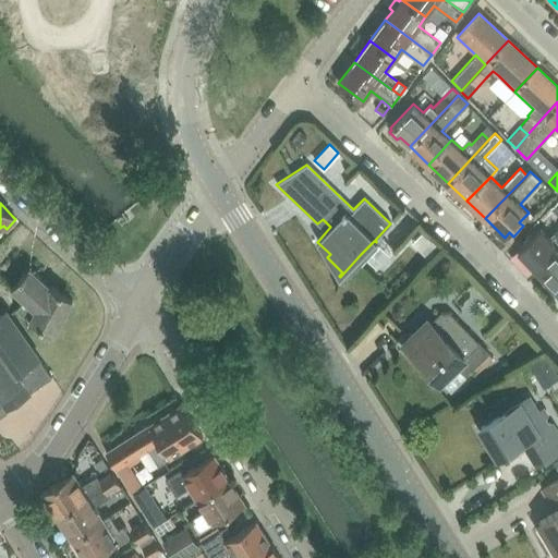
[(534,222),(517,239),(522,245),(518,250),(535,269),(557,247),(557,231),(557,230),(548,238),(534,222)]
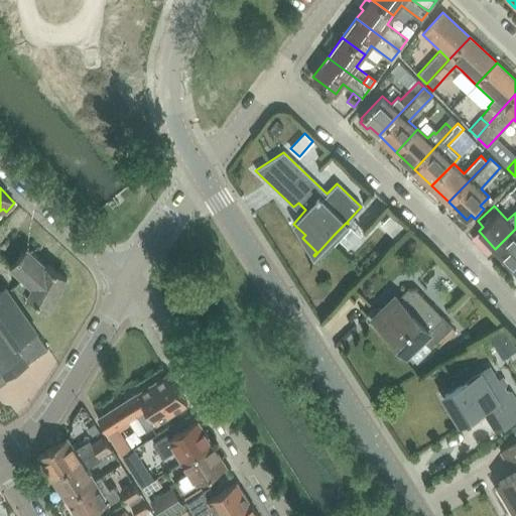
[(355,245),(368,232),(360,224),(347,236),(355,245)]
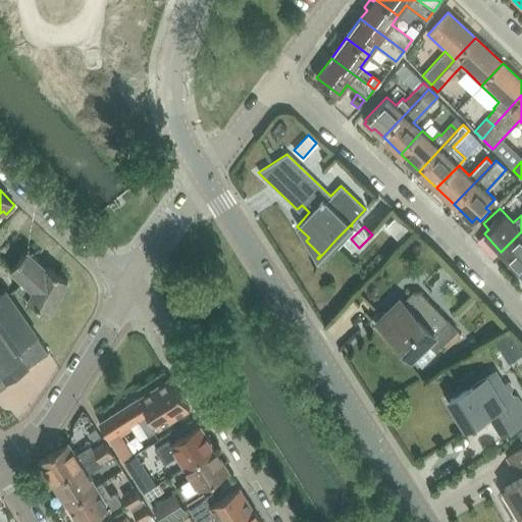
[(419,249),(430,232),(421,226),(410,243),(419,249)]
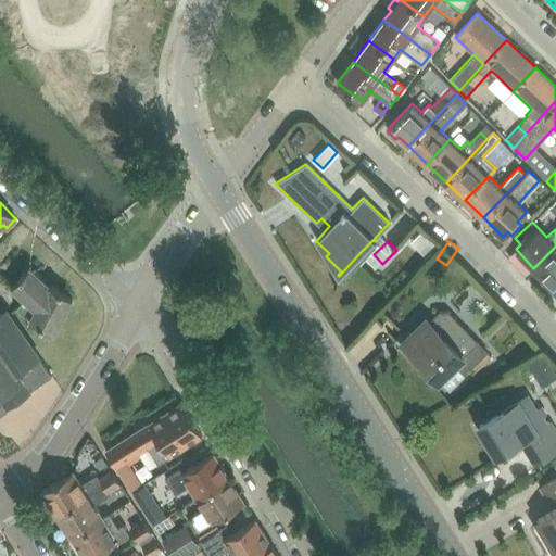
[(555,247),(533,268),(552,287),(555,282),(555,247)]
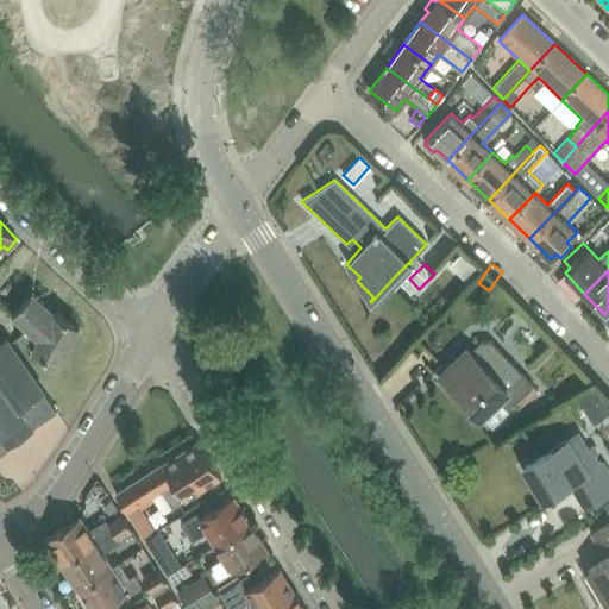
[(18,337),(32,349),(31,350),(57,364),(79,326),(52,312),(32,293),(12,314),(26,327),(18,337)]
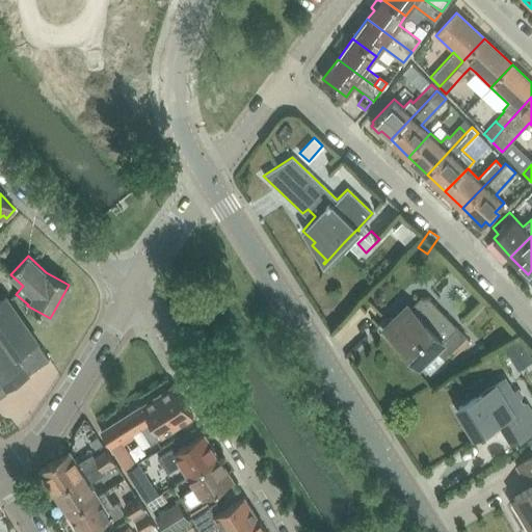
[(396,263),(401,273),(415,266),(409,256),(396,263)]
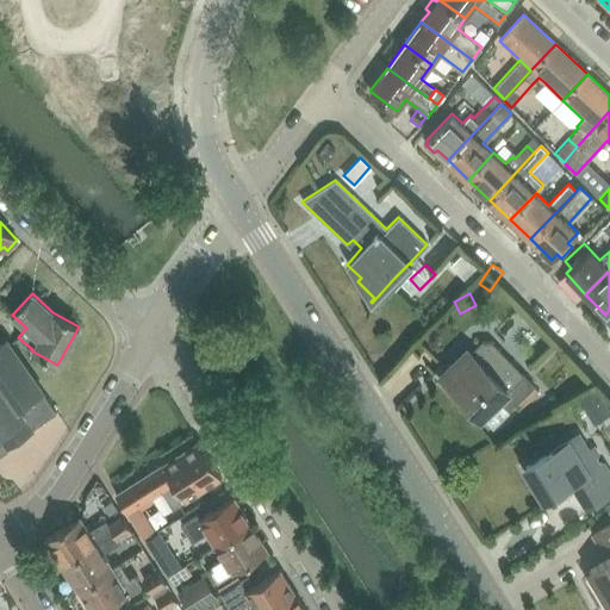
[(0,449),(55,412),(5,340),(0,343),(0,449)]
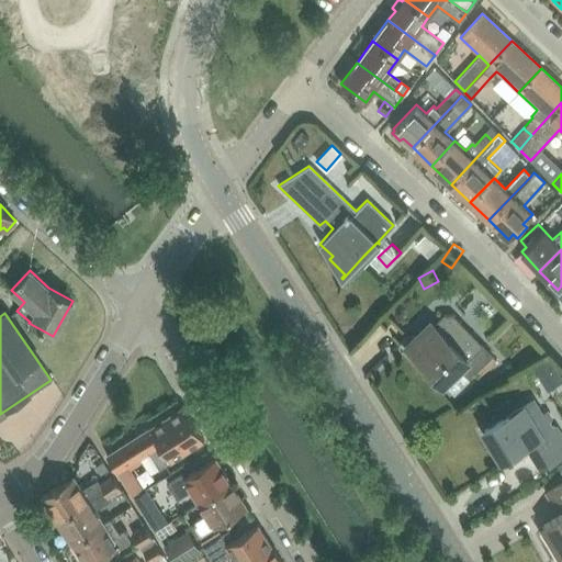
[(445,314),(434,325),(431,323),(406,347),(444,384),(459,368),(469,379),(493,356),(473,336),(453,314),(445,314)]
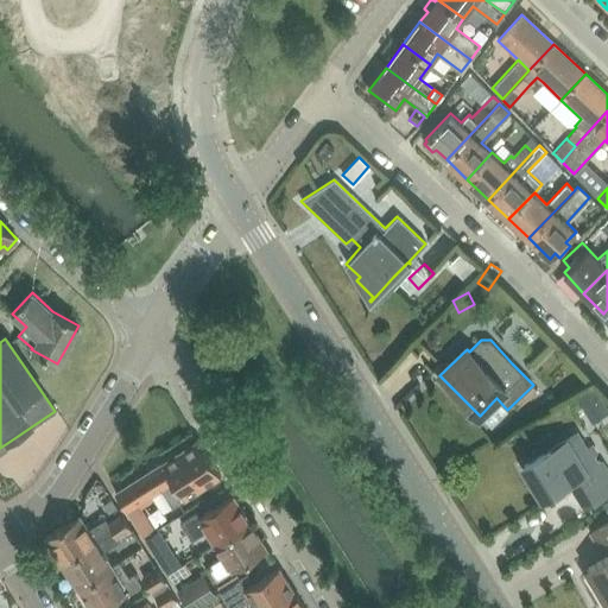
[(593,385),(574,397),(582,410),(601,398),(593,385)]
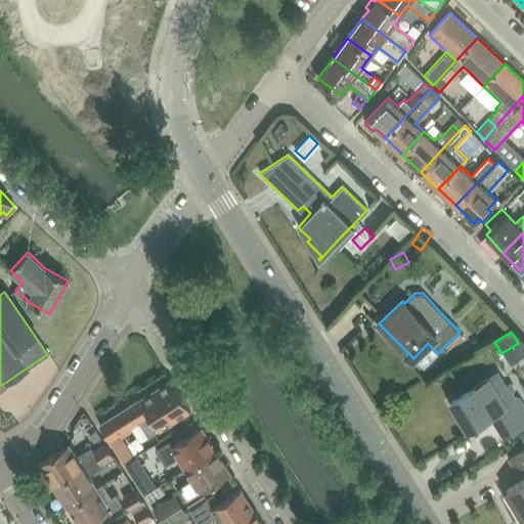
[(523,424),(523,410),(509,386),(507,386),(498,373),(451,401),(468,428),(494,411),(509,434),(523,424)]
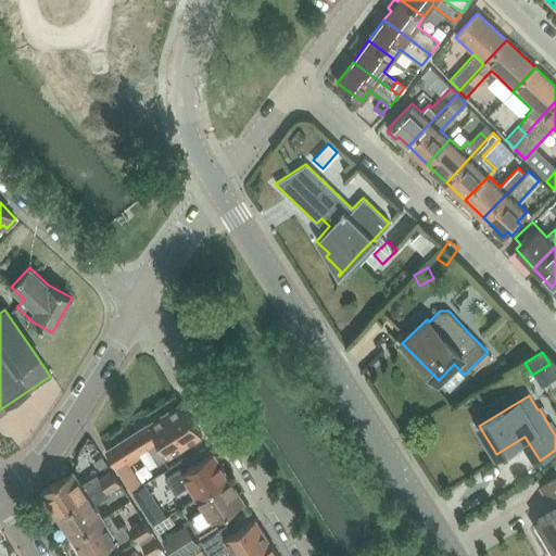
[(158,463),(201,434),(181,403),(104,451),(115,467),(148,446),(158,463)]
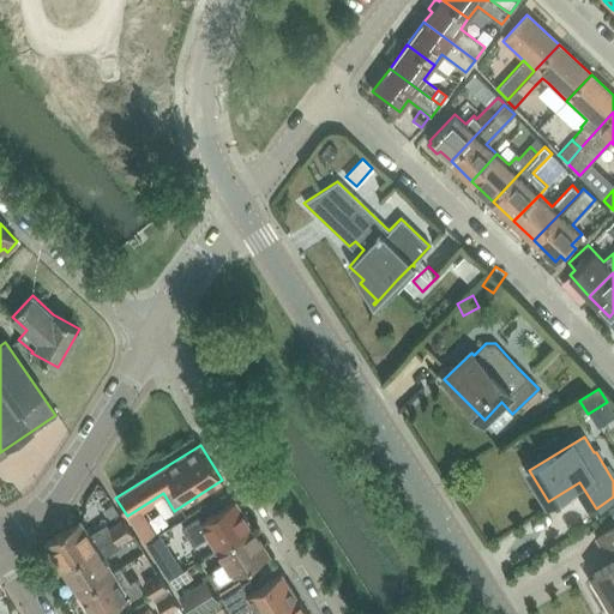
[(252,528),(235,500),(202,522),(198,517),(182,527),(194,546),(209,536),(217,549),(252,528)]
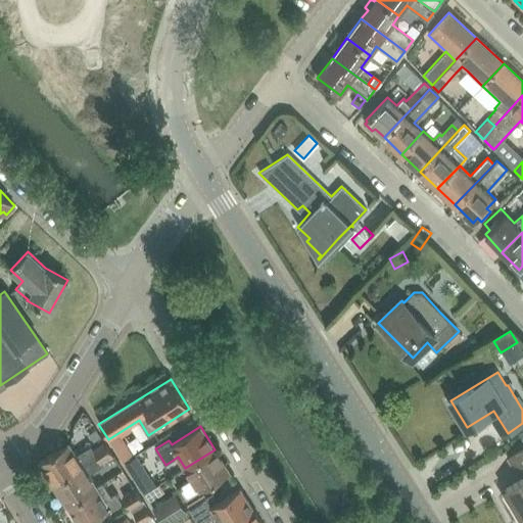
[(123,447),(129,458),(145,448),(139,437),(123,447)]
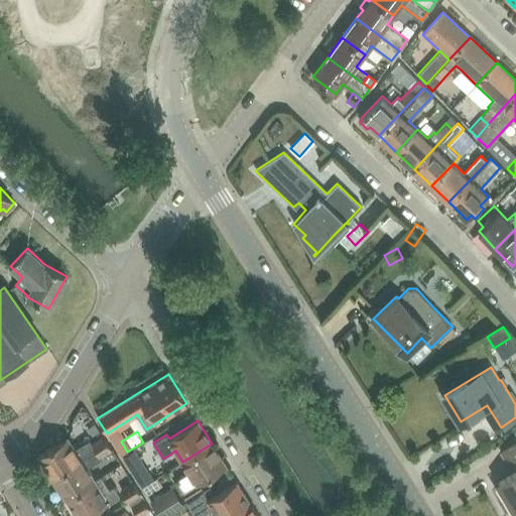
[(95,450),(107,442),(103,435),(91,443),(89,439),(75,448),(68,437),(38,456),(52,477),(90,454),(90,455),(95,450)]
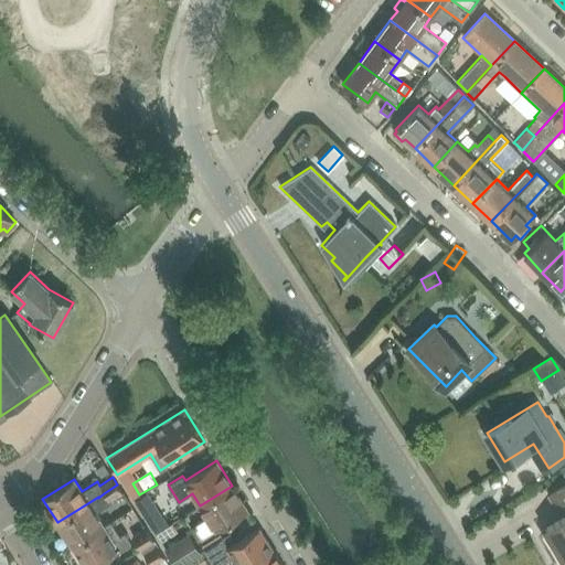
[(121,492),(117,484),(104,493),(108,501),(121,492)]
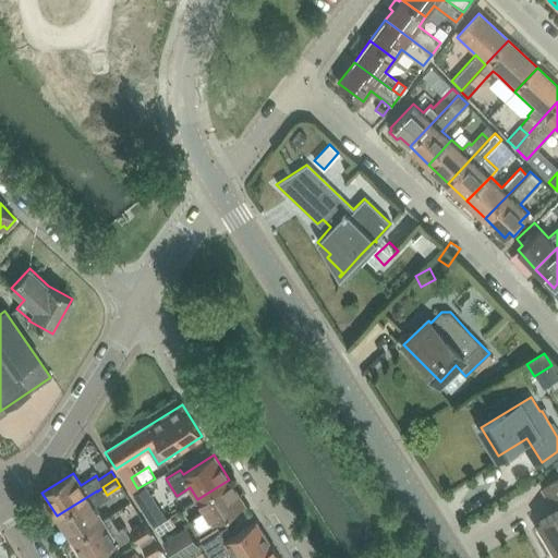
[(557,509),(556,511),(538,522),(557,554),(557,478),(543,488),(550,502),(556,499),(557,501),(557,509)]
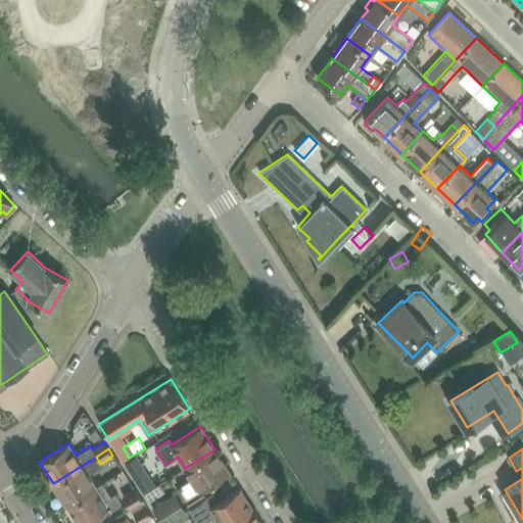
[(215,449),(185,468),(192,478),(179,487),(186,498),(229,471),(215,449)]
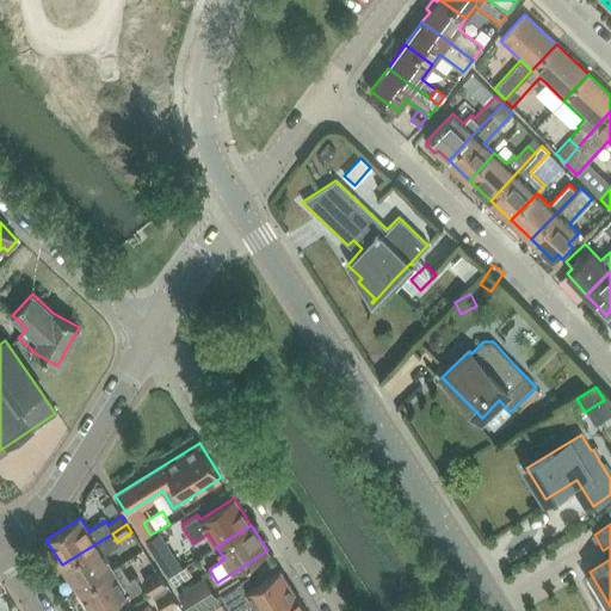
[(106,537),(62,565),(78,591),(112,568),(103,554),(112,548),(106,538),(106,537)]
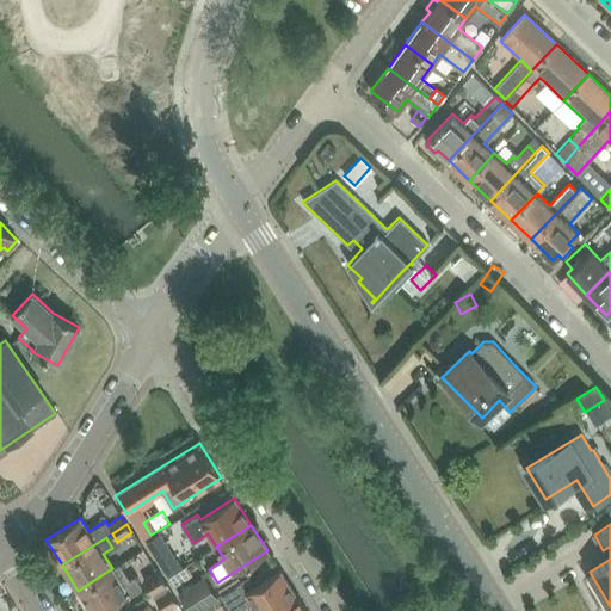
[(177,572),(195,565),(189,550),(172,557),(177,572)]
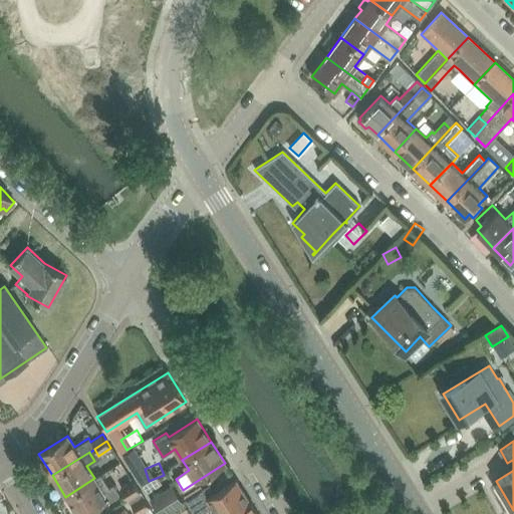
[(94,478),(65,497),(76,513),(85,513),(118,493),(113,485),(108,487),(100,474),(94,478)]
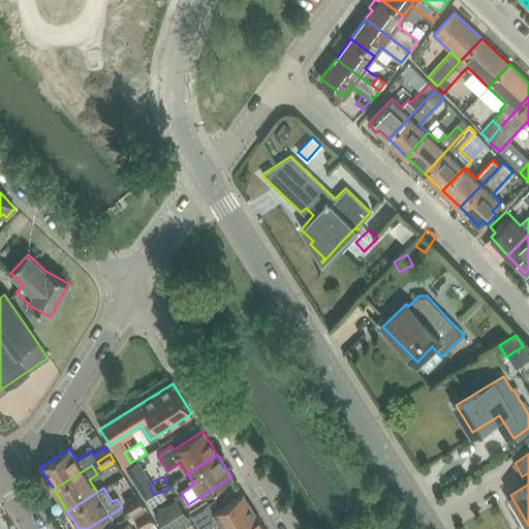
[(222,528),(237,528),(256,517),(242,494),(214,512),(209,504),(191,516),(199,528),(208,528),(218,522),(222,528)]
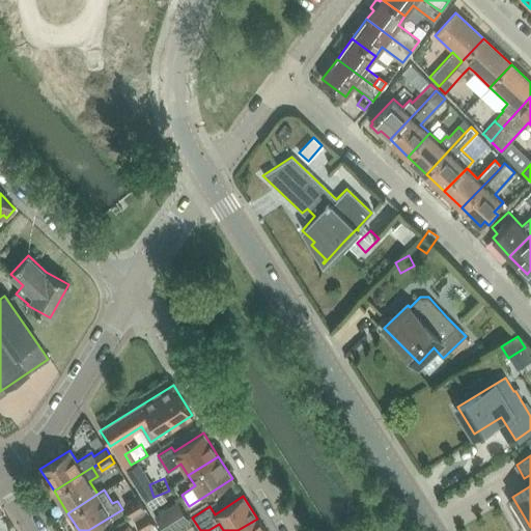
[(138,498),(124,506),(132,516),(144,508),(138,498)]
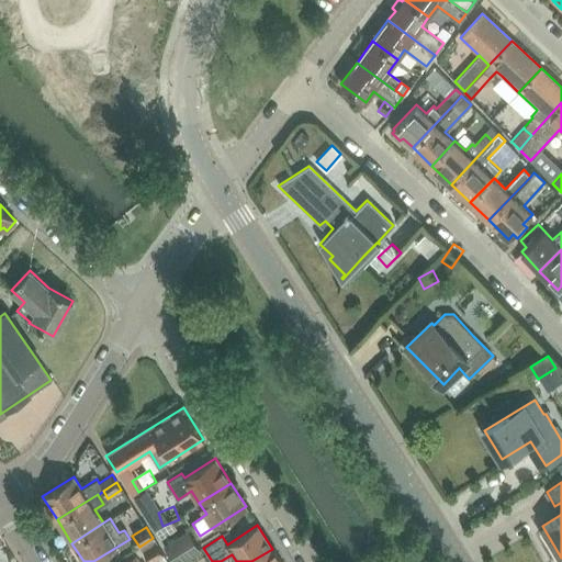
[(188,530),(164,544),(167,550),(175,561),(179,561),(200,549),(191,535),(188,530)]
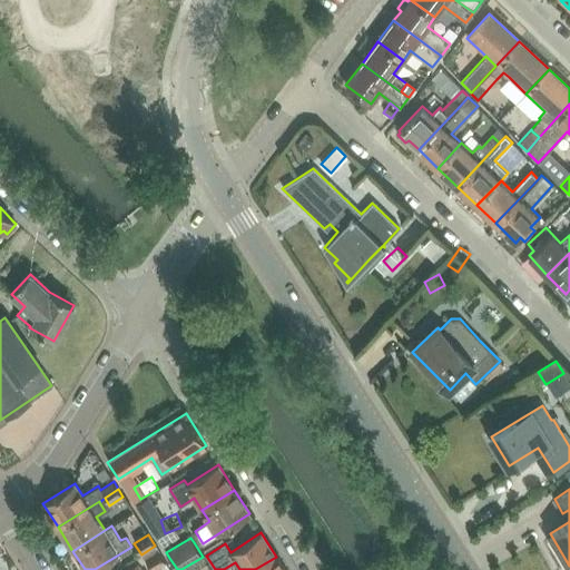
[(158,551),(145,559),(150,569),(154,569),(165,563),(158,551)]
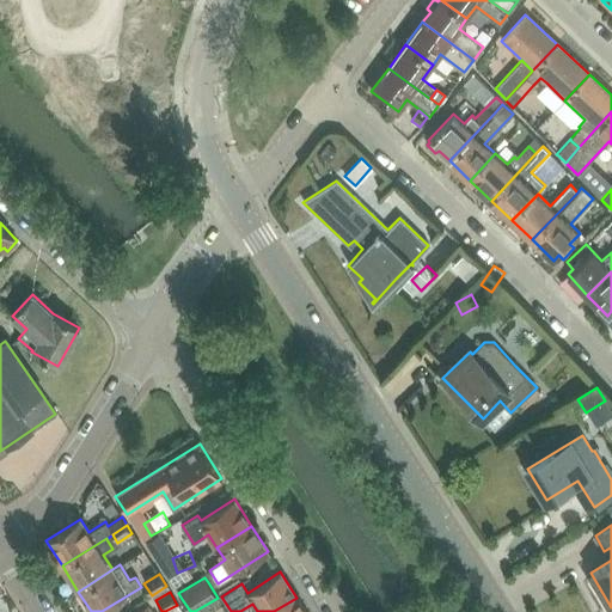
[(305,611),(297,598),(274,611),(305,611)]
